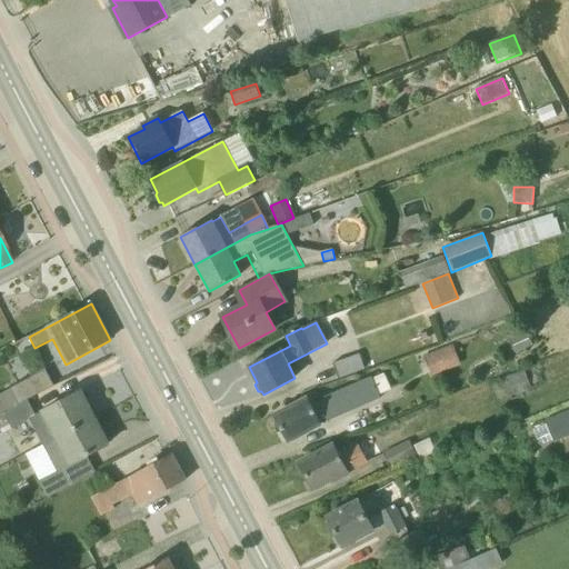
[(516,353),(532,346),(527,333),(509,341),(516,353)]
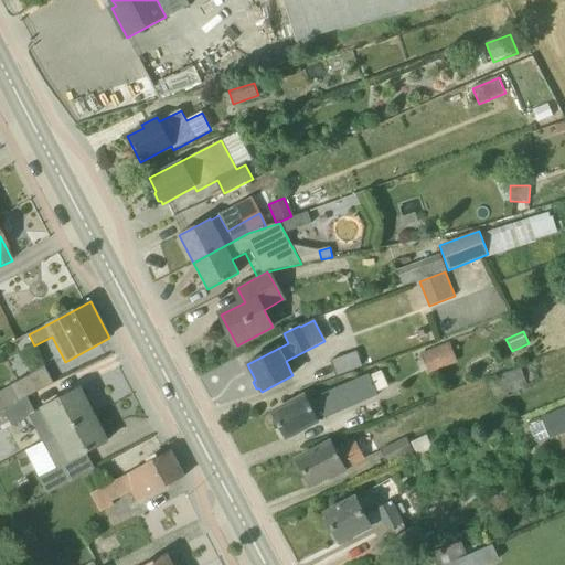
[(451,345),(422,356),(428,372),(457,361),(451,345)]
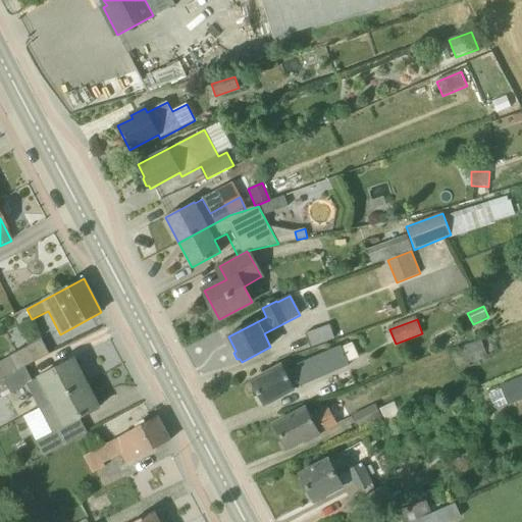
[(329,325),(307,334),(312,349),(334,341),(329,325)]
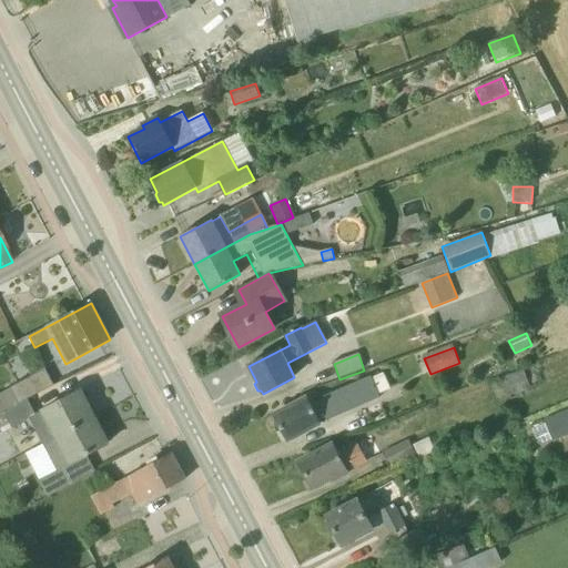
[(0,408),(3,414),(28,401),(54,387),(46,371),(0,395),(0,408)]
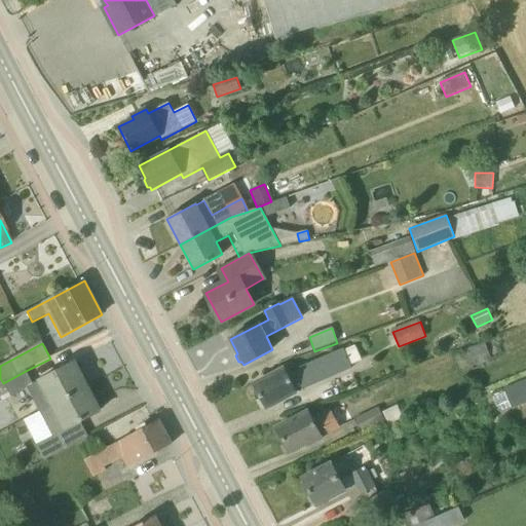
[(486,343),(464,351),(472,369),(492,360),(486,343)]
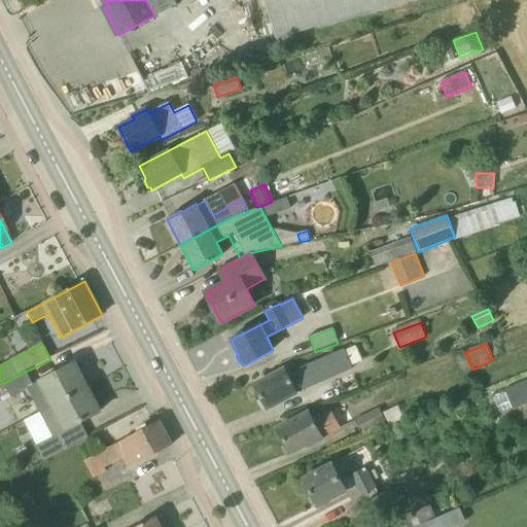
[(254,385),(267,409),(300,391),(352,369),(344,350),(299,369),(300,372),(289,376),(285,370),(254,385)]
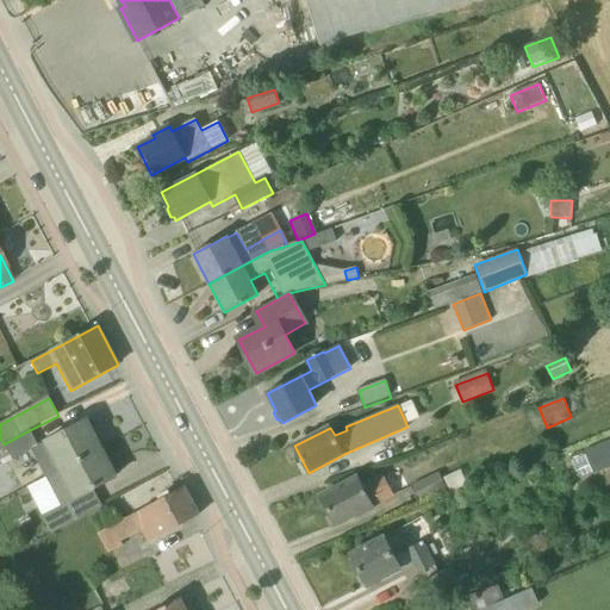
[(30,430),(4,444),(0,446),(0,465),(2,468),(33,452),(47,478),(101,448),(86,421),(38,446),(30,430)]
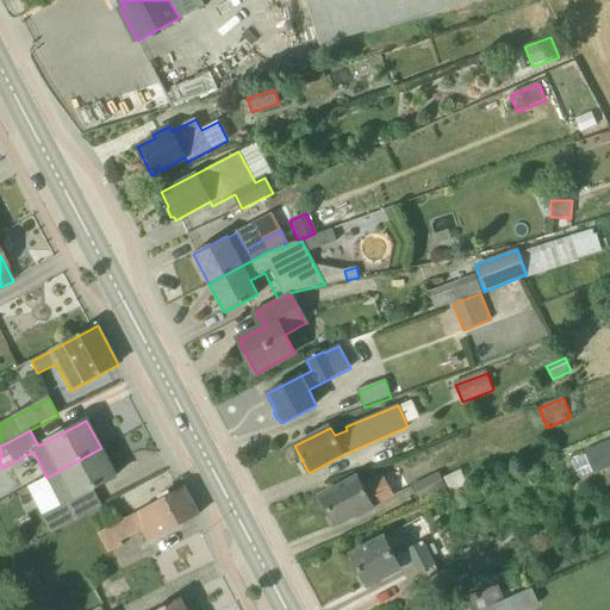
[(609,440),(584,450),(593,474),(609,467),(609,440)]
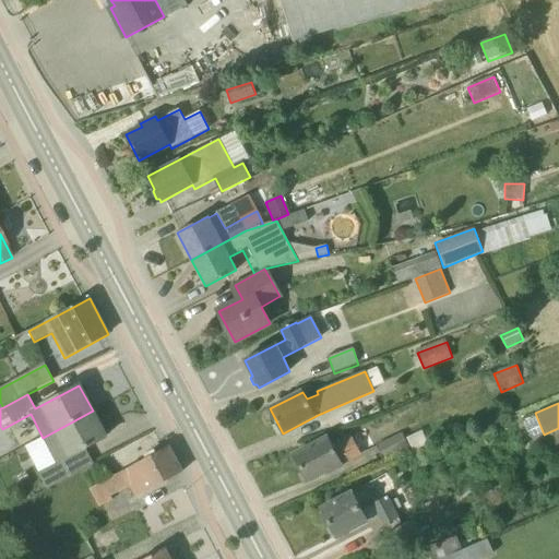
[(93,411),(43,438),(56,463),(85,448),(106,437),(93,411)]
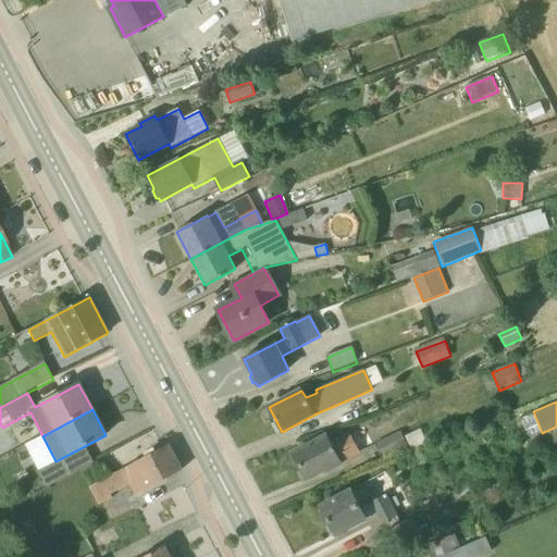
[(341,461),(359,453),(369,447),(361,431),(332,445),(327,435),(294,454),(306,479),(325,470),(326,471),(342,463),(341,461)]
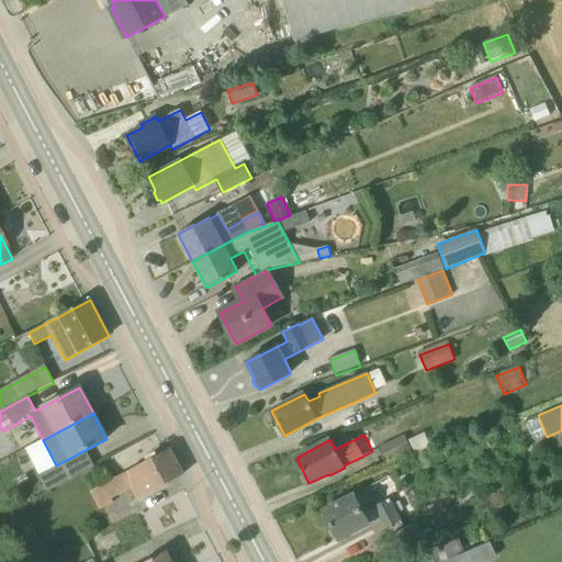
[(404,436),(379,448),(385,463),(412,451),(404,436)]
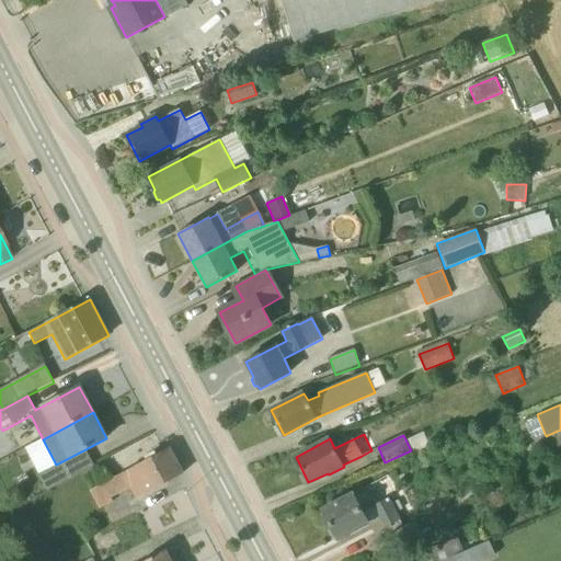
[(169,448),(102,483),(91,489),(101,507),(111,502),(109,497),(130,487),(137,499),(183,474),(169,448)]
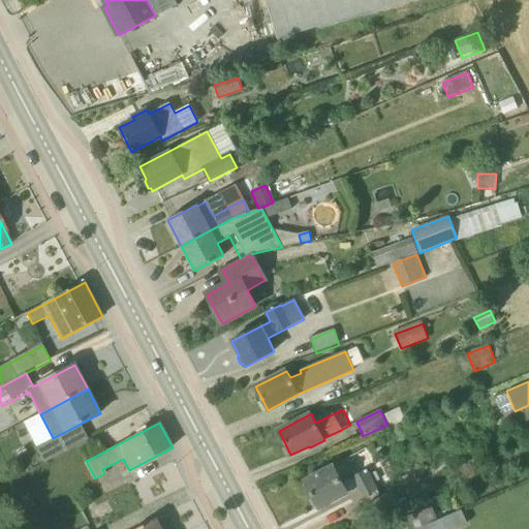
[(66,453),(58,438),(37,449),(44,464),(66,453)]
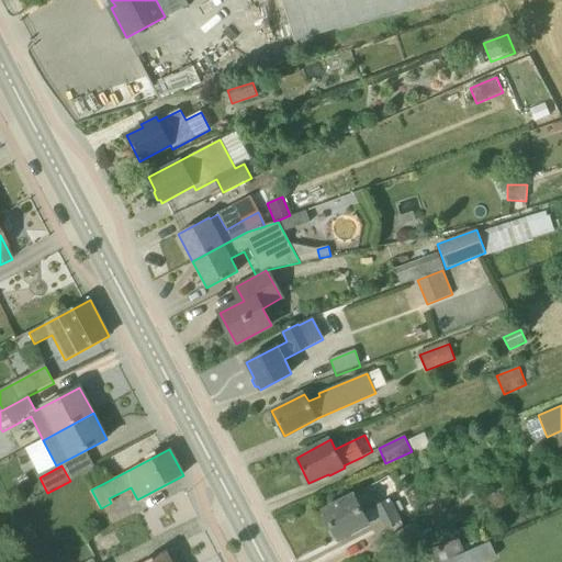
[(355,495),(324,512),(338,540),(369,524),(368,523),(380,517),(385,528),(401,520),(389,498),(373,506),(374,508),(364,514),(355,495)]
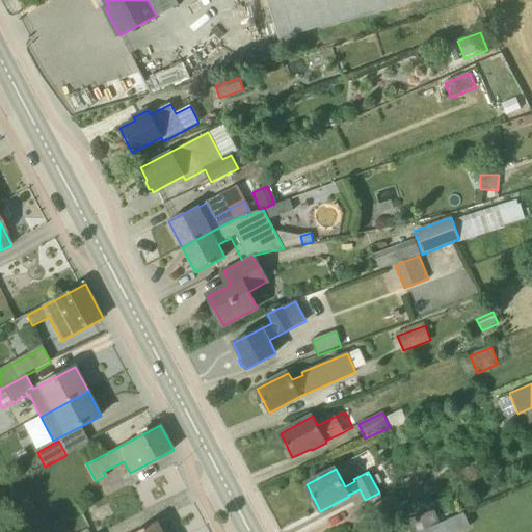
[(393,495),(369,507),(376,521),(400,508),(393,495)]
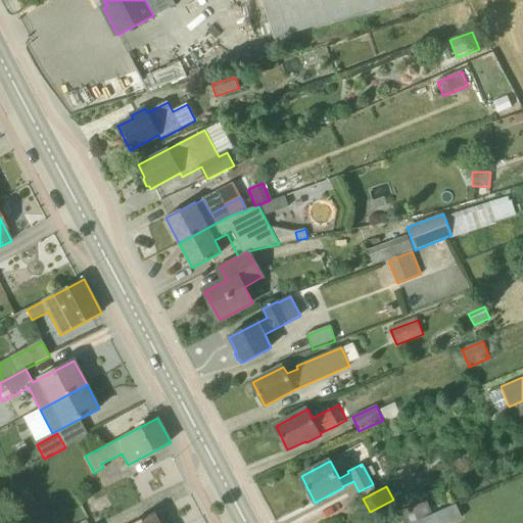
[(457,506),(444,510),(449,522),(450,522),(462,518),(457,506)]
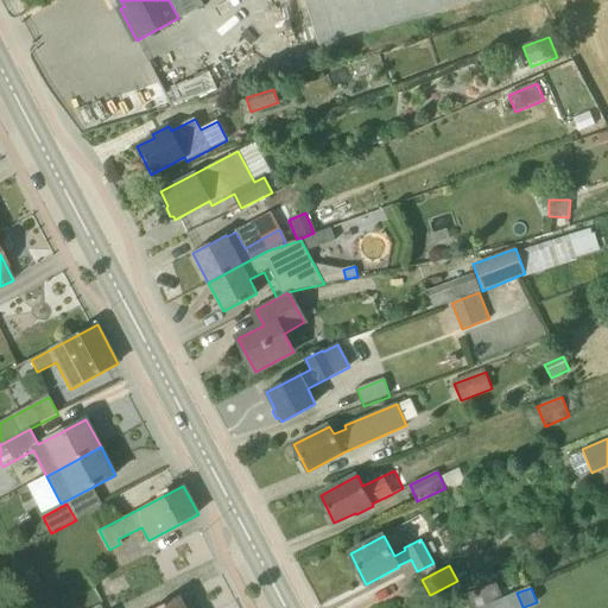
[(185,607),(179,596),(156,607),(185,607)]
